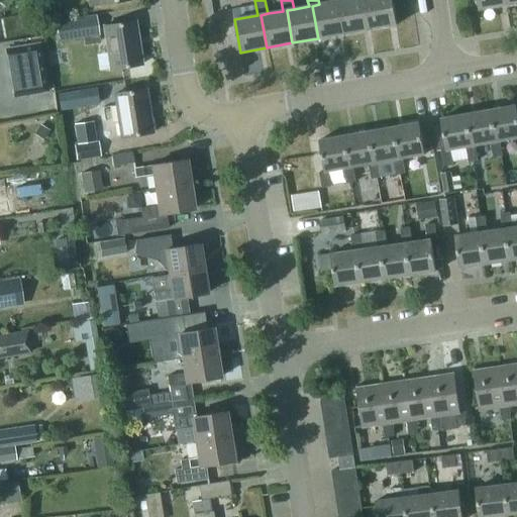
[(344,0),(334,0),(335,2),(319,4),(312,6),(318,38),(343,33),(338,1),(344,0)]
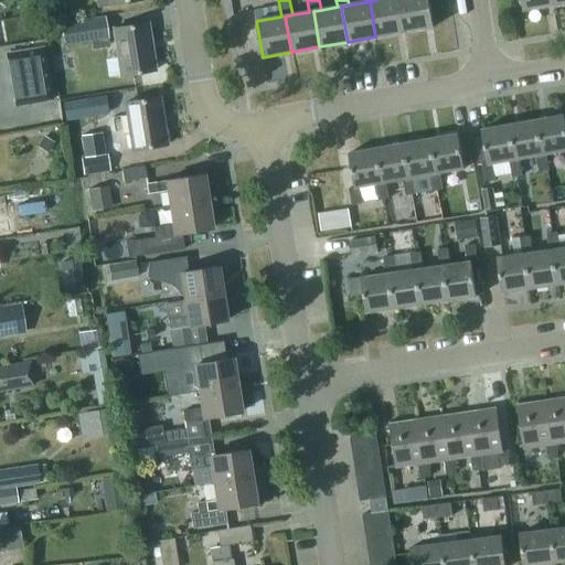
[(376,0),(370,1),(375,36),(404,32),(397,0),(376,0)]
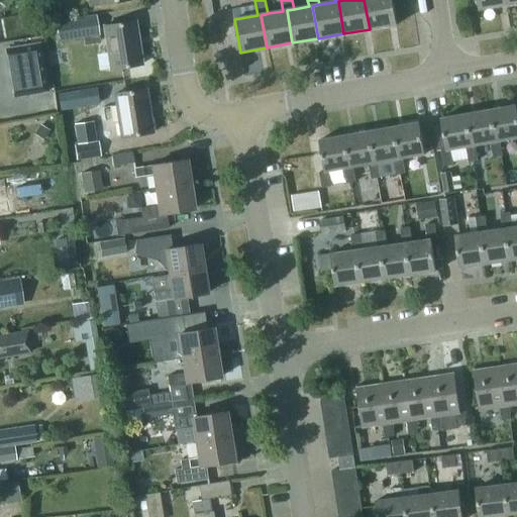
[(396,24),(391,0),(364,0),(370,29),(396,24)]
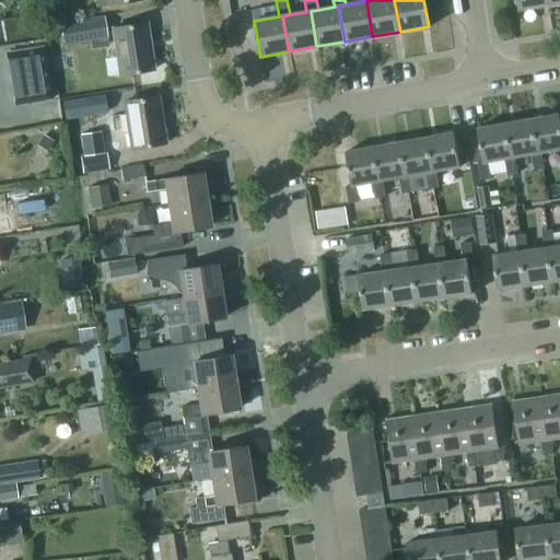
[(517,0),(520,11),(543,7),(547,6),(546,0),(517,0)]
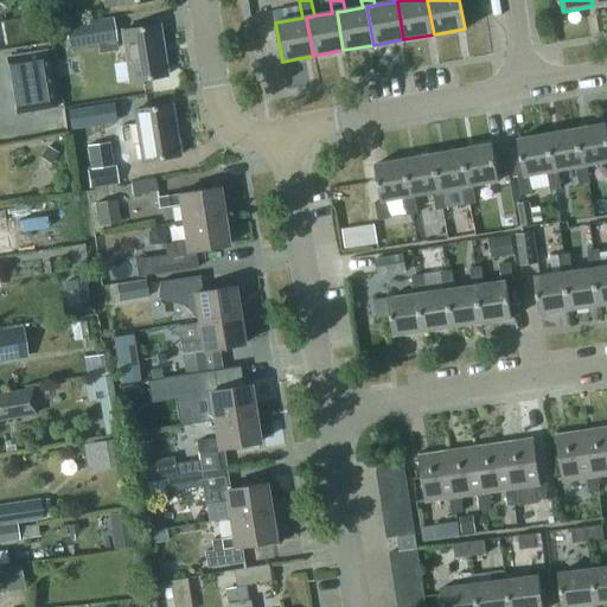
[(110,19),(64,27),(69,50),(97,45),(96,38),(113,36),(110,19)]
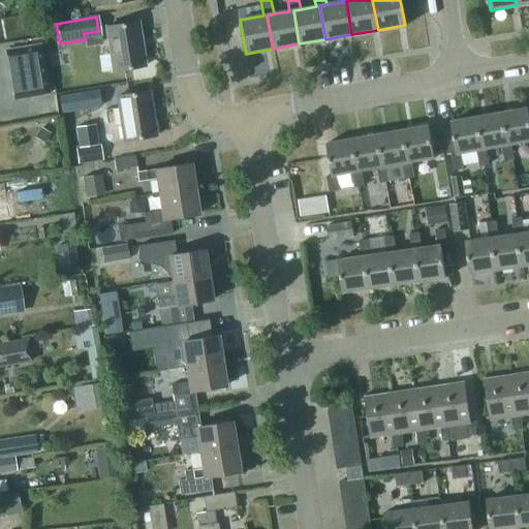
[(143,66),(136,23),(106,27),(114,70),(143,66)]
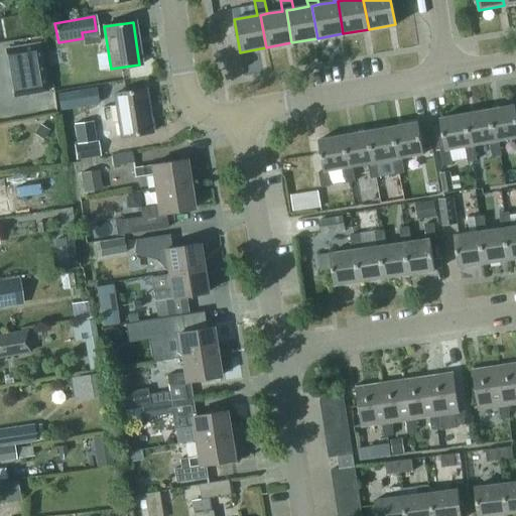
[(14,97),(47,91),(39,43),(6,48),(14,97)]
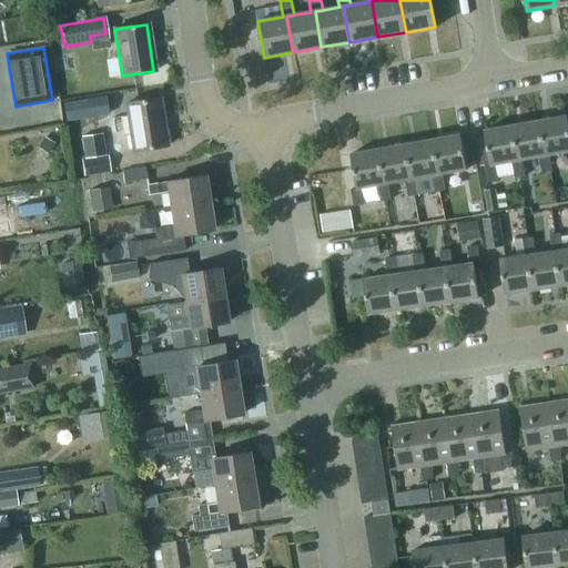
[(125,102),(132,150),(165,145),(159,98),(125,102)]
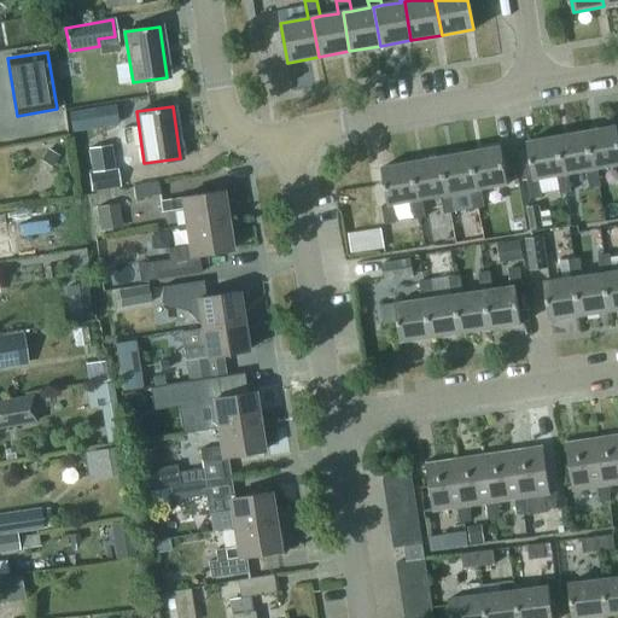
[(589,188),(600,186),(598,169),(617,165),(617,136),(616,126),(586,132),(593,170),(586,172),(589,188)]
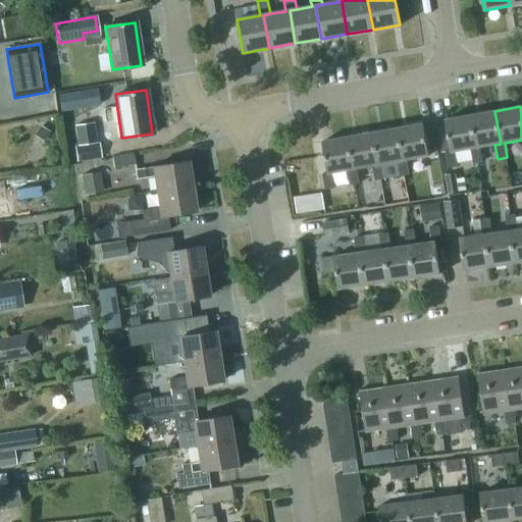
[(470,149),(472,163),(482,162),(479,147),(494,145),(501,144),(494,111),(469,115),(475,148),(470,149)]
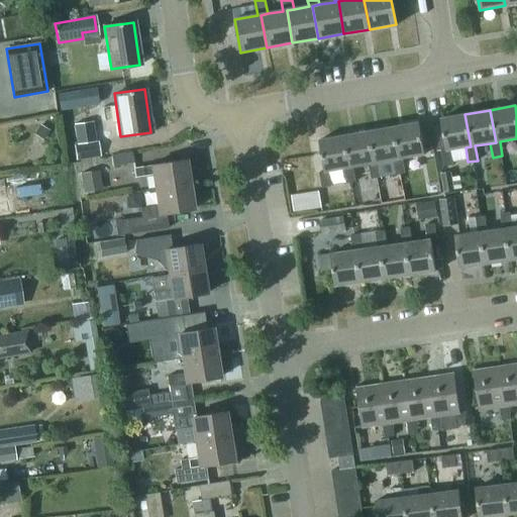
[(445,150),(440,151),(442,167),(452,165),(451,161),(459,159),(457,148),(466,147),(471,146),(464,114),(440,119),(445,150)]
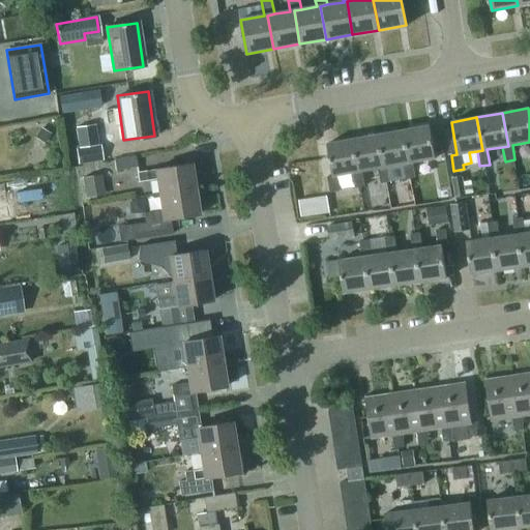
[(100,145),(94,146),(91,124),(76,127),(81,164),(102,160),(100,145)]
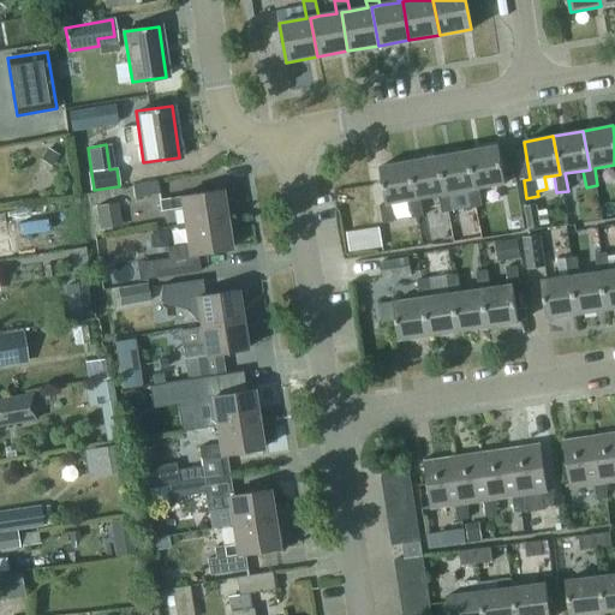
[(471,208),(482,206),(479,189),(505,184),(497,145),(467,151),(475,190),(467,191),(471,208)]
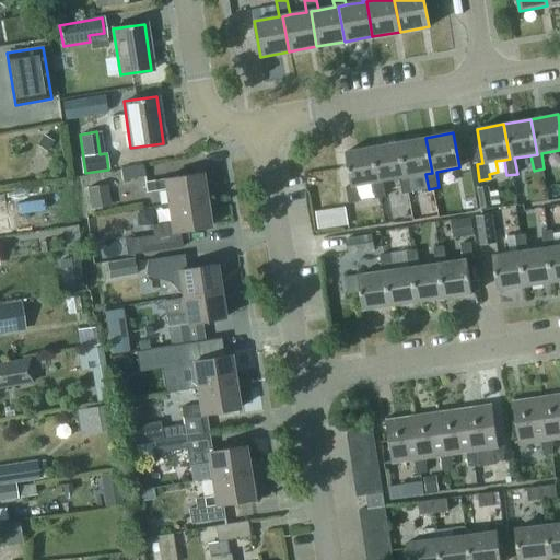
[(43,136),(36,146),(47,152),(54,141),(43,136)]
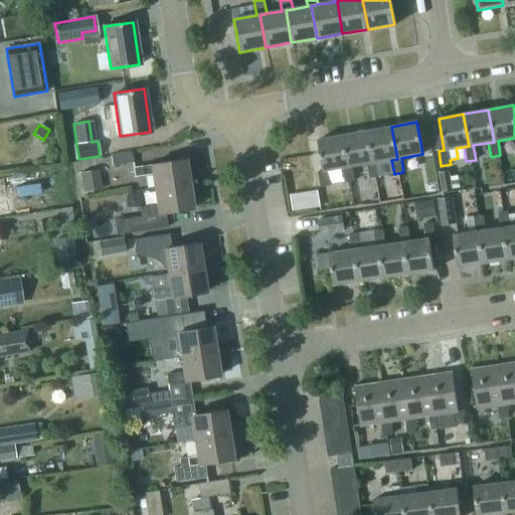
[(369,178),(378,176),(376,162),(391,160),(397,159),(391,127),(366,131),(372,163),(366,164),(369,178)]
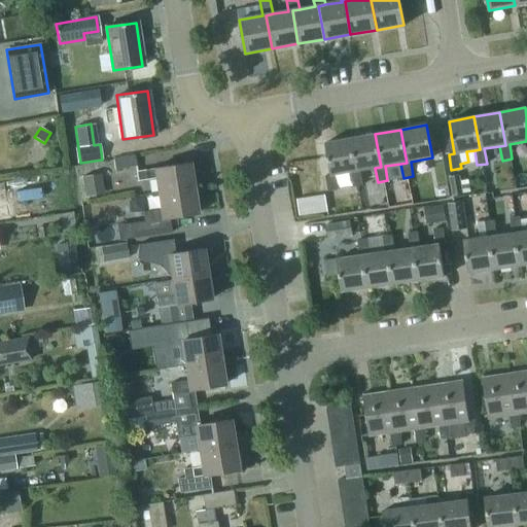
[(352,186),(362,185),(359,171),(375,168),(381,167),(375,134),(350,138),(355,171),(350,172),(352,186)]
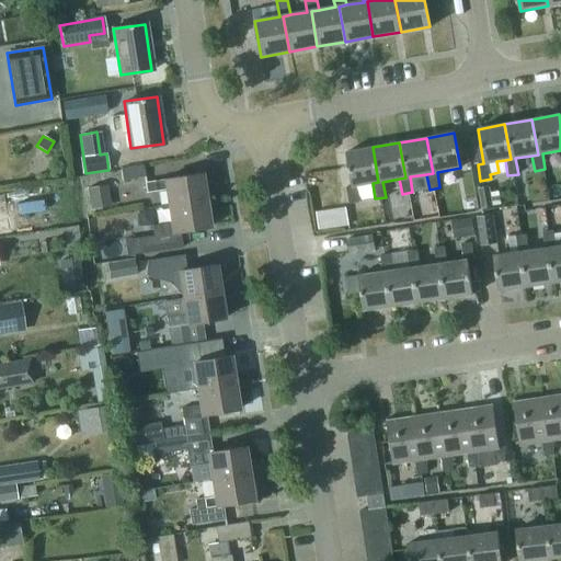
[(373,183),(378,182),(373,147),(344,152),(351,186),(345,187),(348,204),(358,202),(355,186),(373,183)]
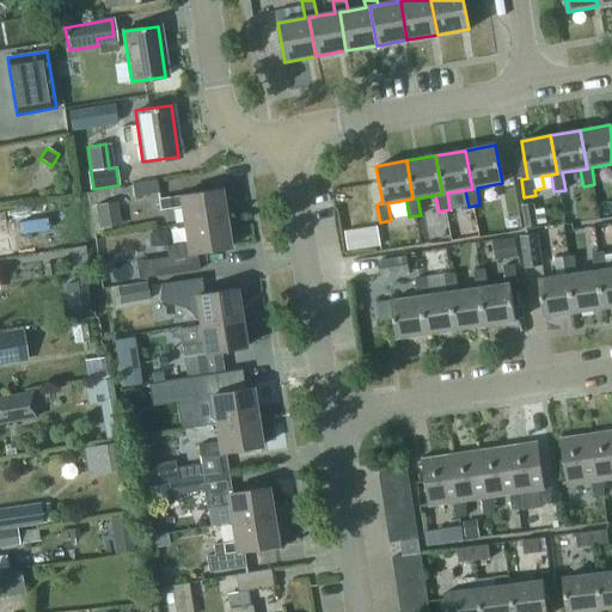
[(132,185),(134,196),(159,193),(157,181),(132,185)]
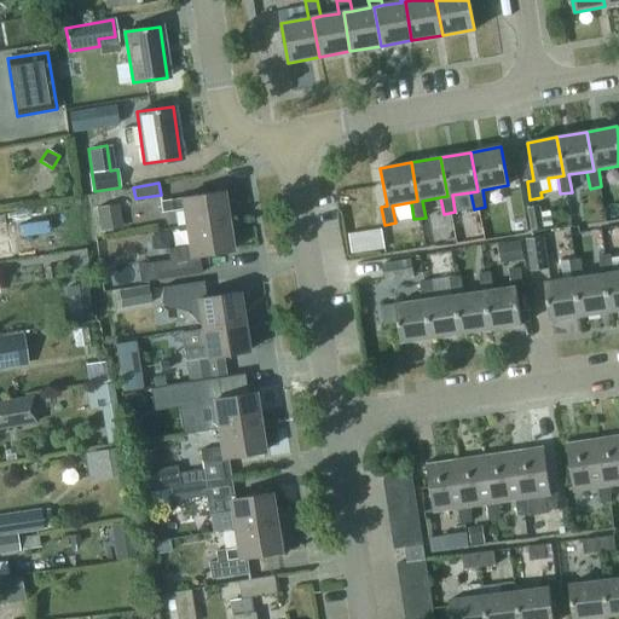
[(223,191),(161,201),(162,212),(183,209),(185,229),(227,223),(223,191)]
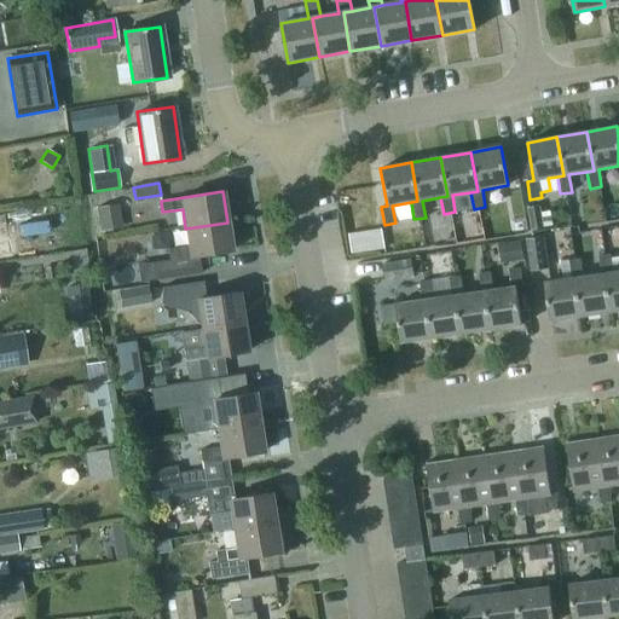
[(99,204),(103,229),(123,226),(119,201),(99,204)]
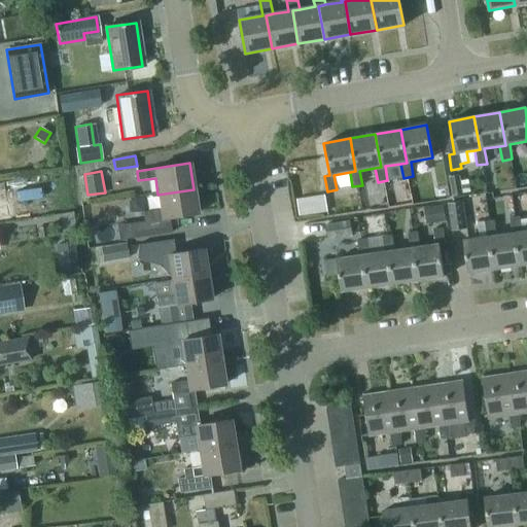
[(144,220),(132,222),(134,237),(172,232),(170,217),(197,213),(194,189),(157,195),(160,210),(143,212),(144,220)]
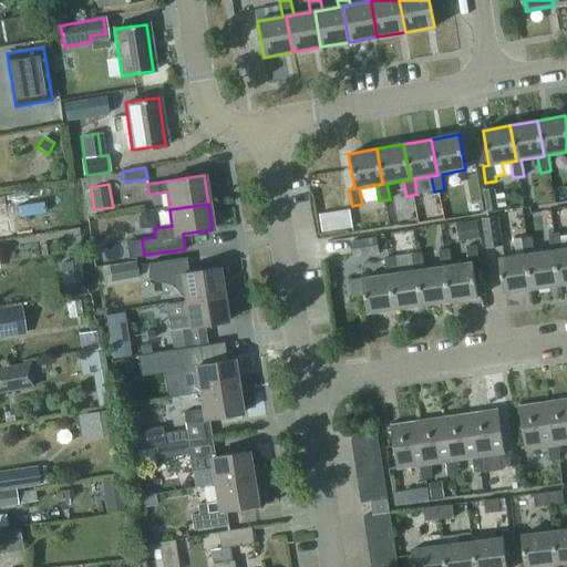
[(323,230),(353,225),(350,208),(320,213),(323,230)]
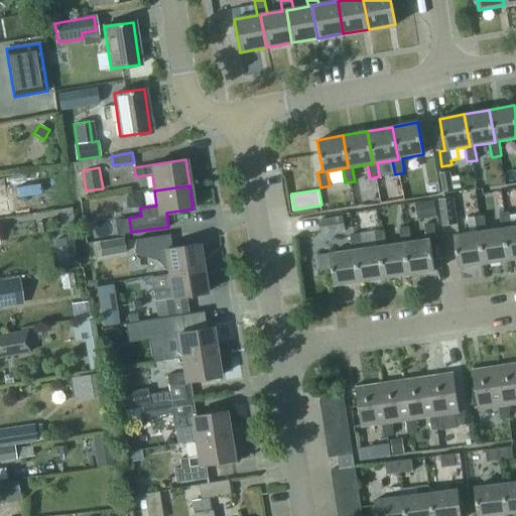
[(454,198),(438,200),(442,227),(458,224),(454,198)]
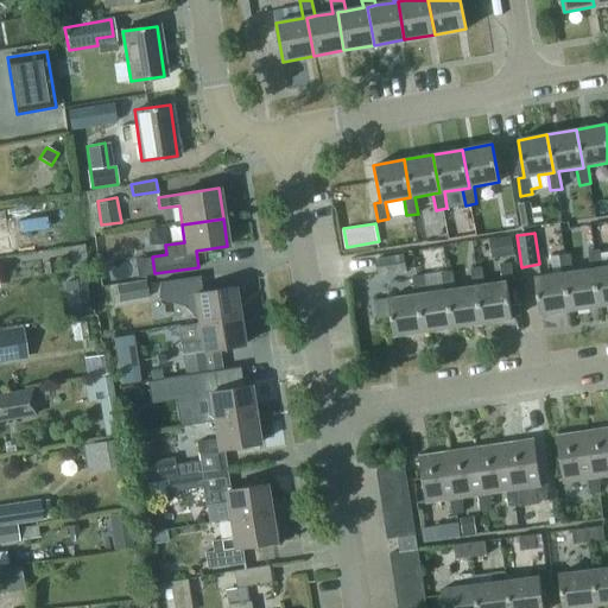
[(590,268),(571,272),(564,273),(570,311),(600,306),(594,268),(601,267),(599,249),(588,251),(590,268)]
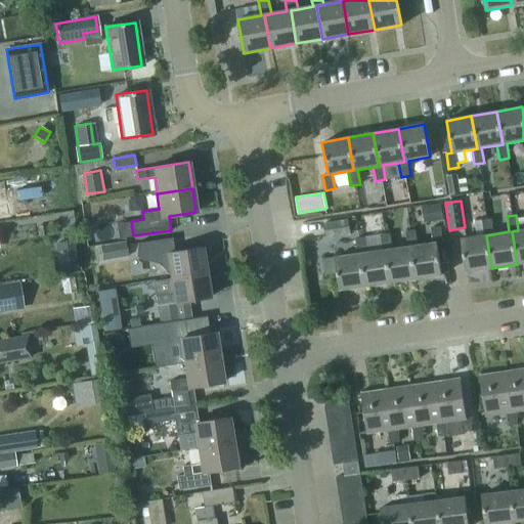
[(491,268),(486,235),(492,234),(490,219),(481,220),(475,221),(477,236),(461,238),(466,271),(491,268)]
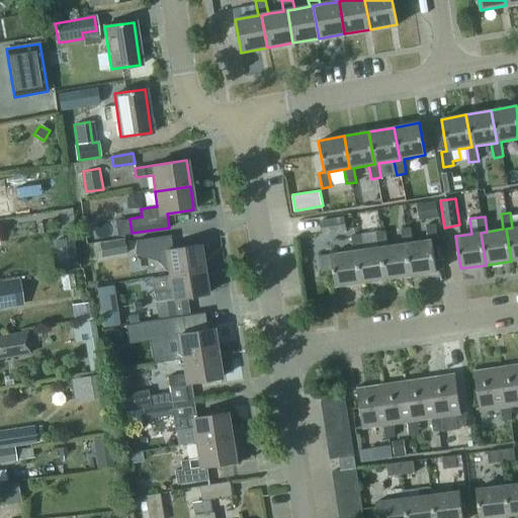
[(344,218),(319,221),(321,234),(346,231),(344,218)]
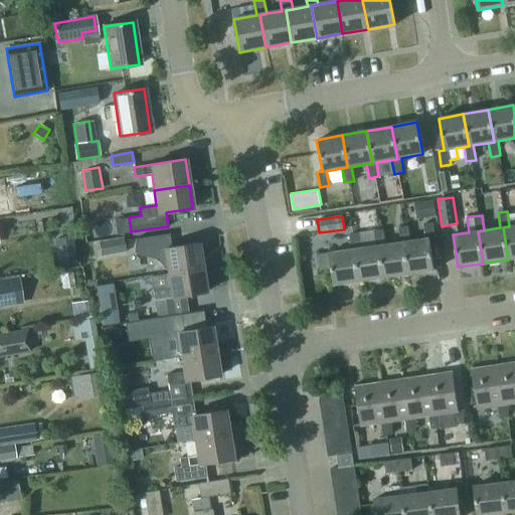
[(433,222),(423,223),(425,238),(410,240),(403,241),(408,274),(434,271),(430,238),(435,237),(433,222)]
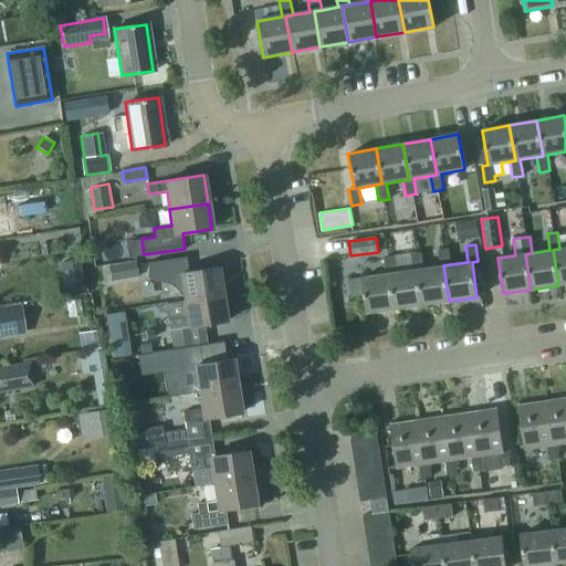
[(449,301),(443,265),(451,264),(448,248),(438,250),(440,266),(423,269),(416,270),(421,305),(449,301)]
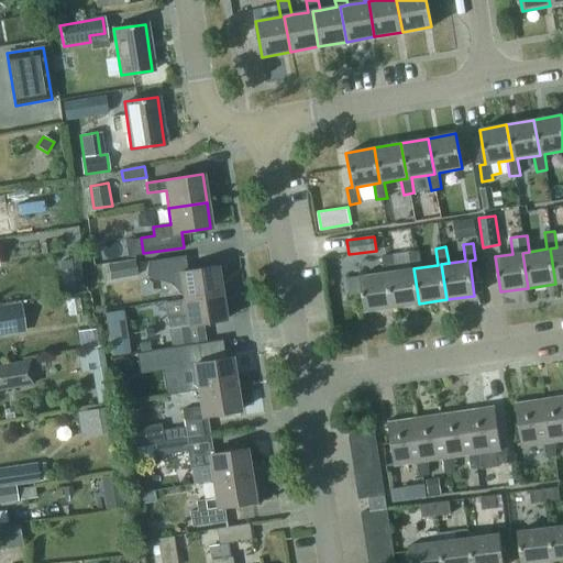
[(562,282),(562,246),(556,247),(550,249),(555,284),(562,282)]
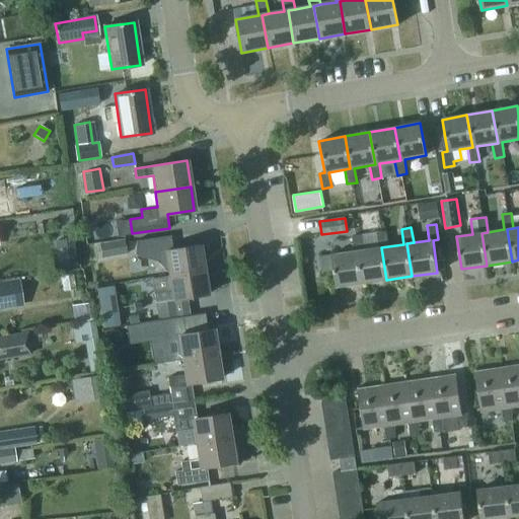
[(363,250),(357,251),(361,284),(386,280),(381,247),(388,246),(386,231),(376,232),(378,247),(363,250)]
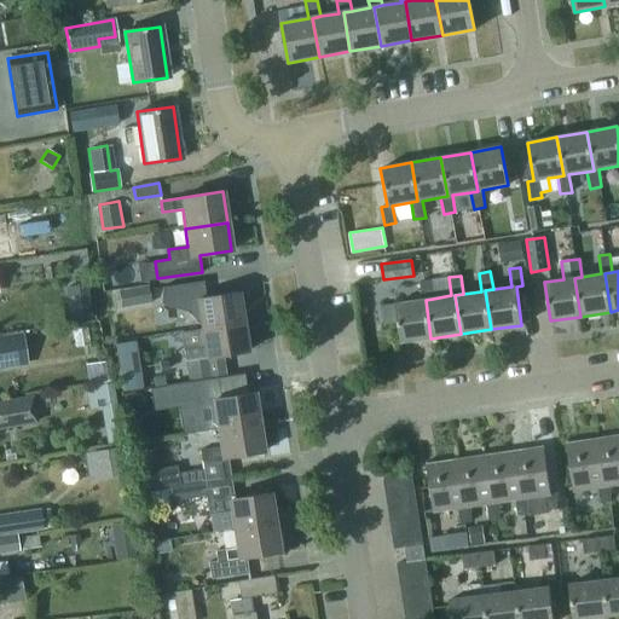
[(426,300),(433,299),(431,281),(418,282),(421,300),(394,304),(400,342),(431,339),(426,300)]
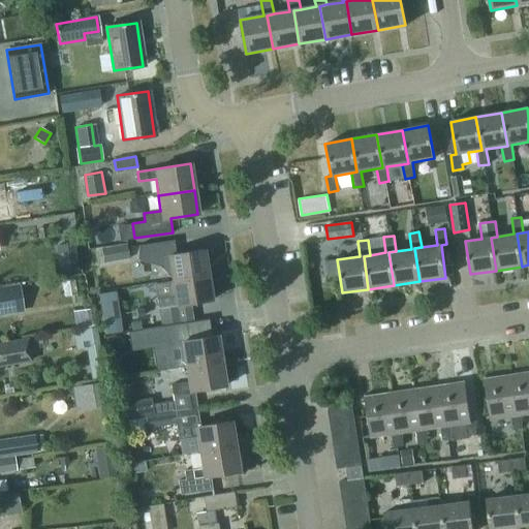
[(174,241),(138,246),(137,260),(159,267),(170,279),(170,280),(208,274),(204,249),(176,253),(174,241)]
